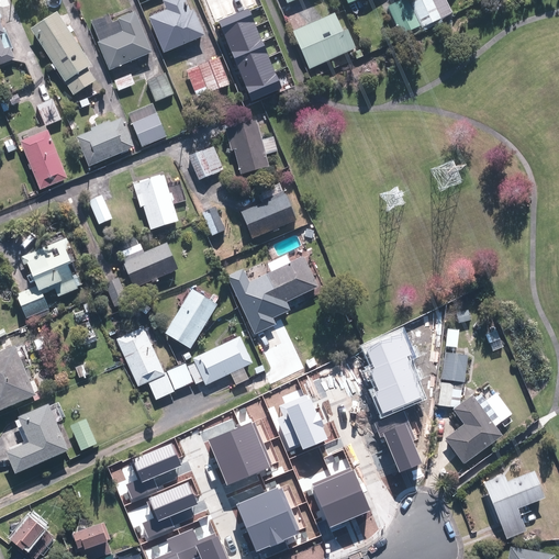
[(205,36),(189,0),(161,0),(165,10),(148,18),(164,53),(205,36)]
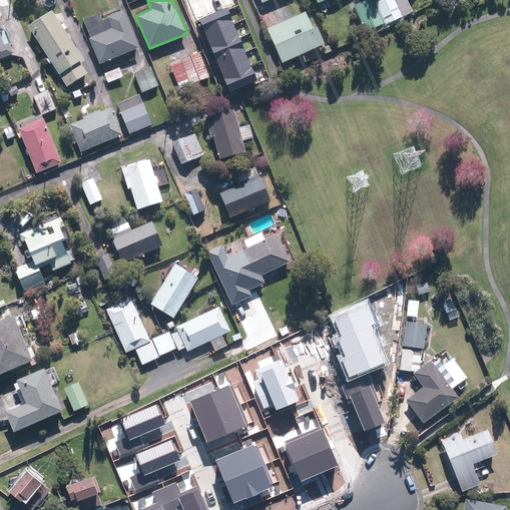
[(354,3),(366,31),(383,23),(372,0),(362,0),(354,3)]
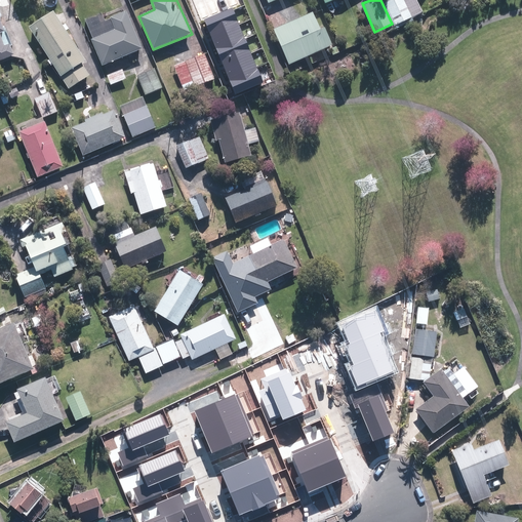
[(388,0),(384,2),(394,25),(412,16),(405,0),(388,0)]
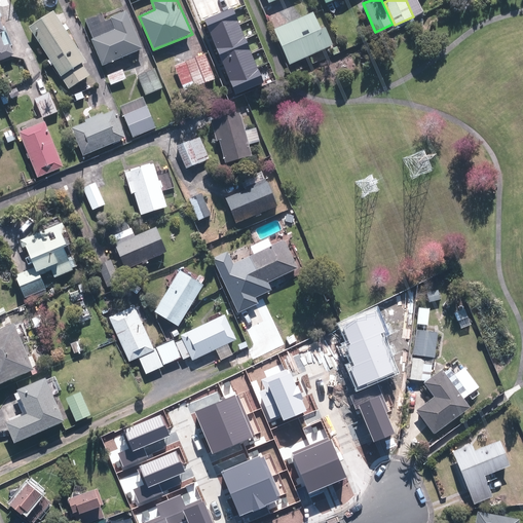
[(406,0),(413,16),(424,11),(418,0),(406,0)]
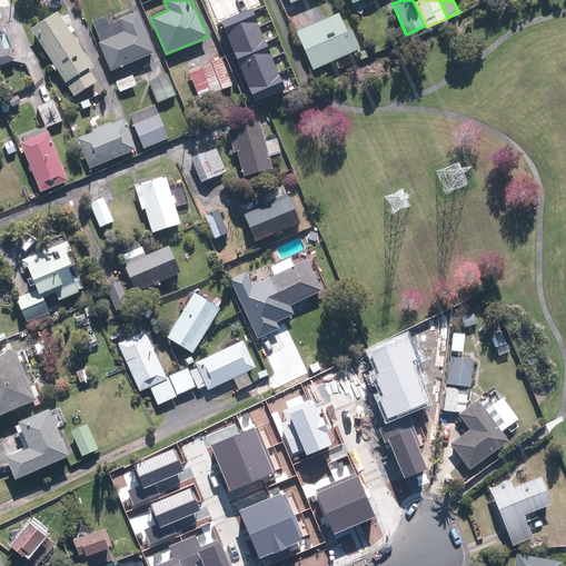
[(255,6),(224,18),(258,97),(288,85),(255,6)]
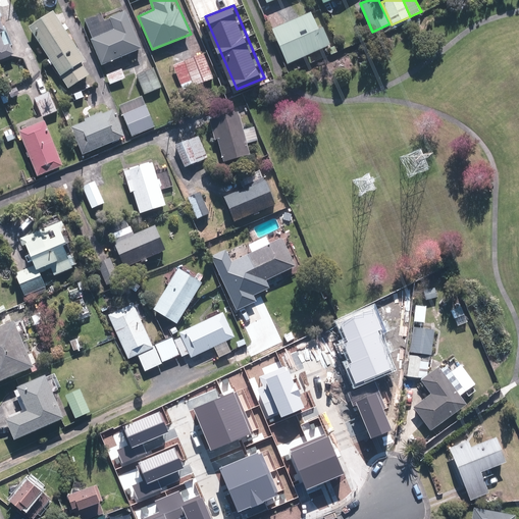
[(142,47),(125,9),(105,17),(102,11),(87,18),(94,36),(92,37),(103,63),(142,47)]
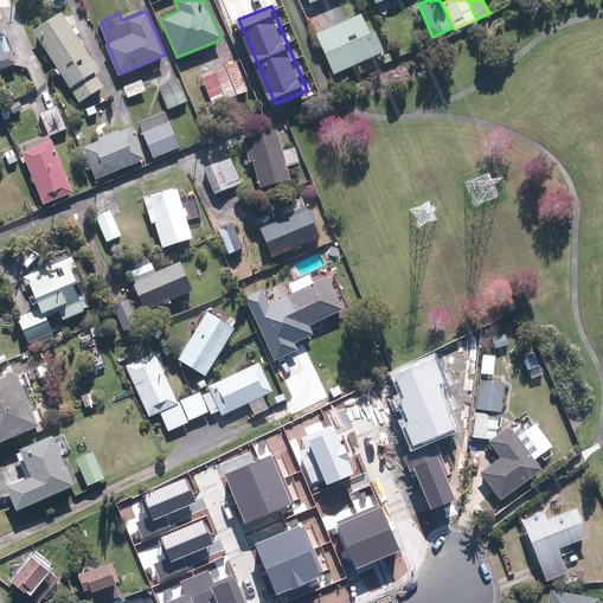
[(98,70),(61,13),(32,32),(79,103),(104,87),(95,72),(98,70)]
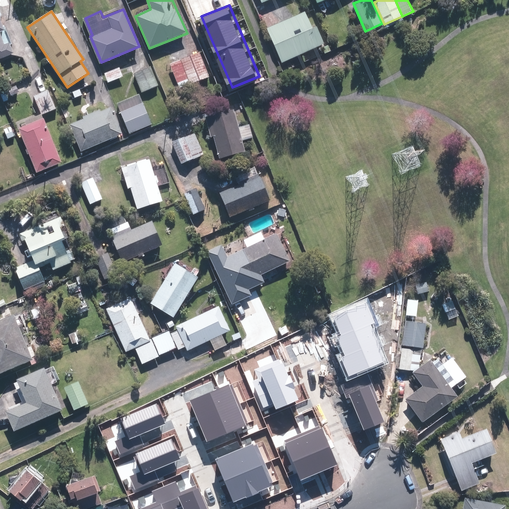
[(286,20),(267,28),(282,62),(324,44),(316,26),(312,28),(305,11),(286,20)]
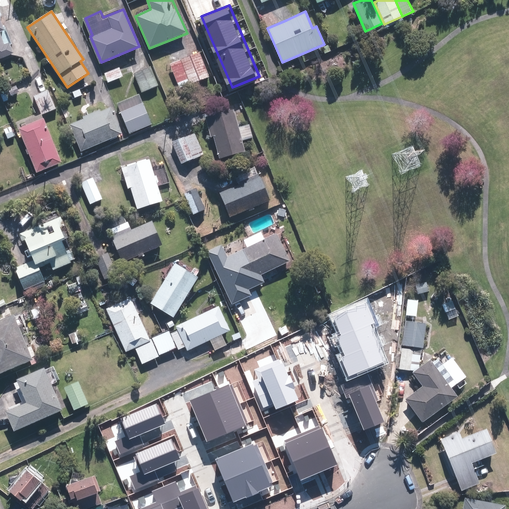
[(0,15),(1,15),(0,13),(0,58),(14,53),(9,39),(4,42),(0,32),(4,31),(0,19),(0,15)]
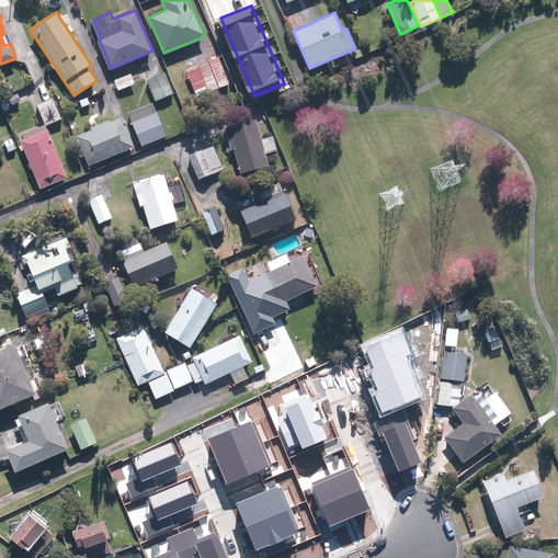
[(215,58),(185,70),(196,98),(226,84),(215,58)]
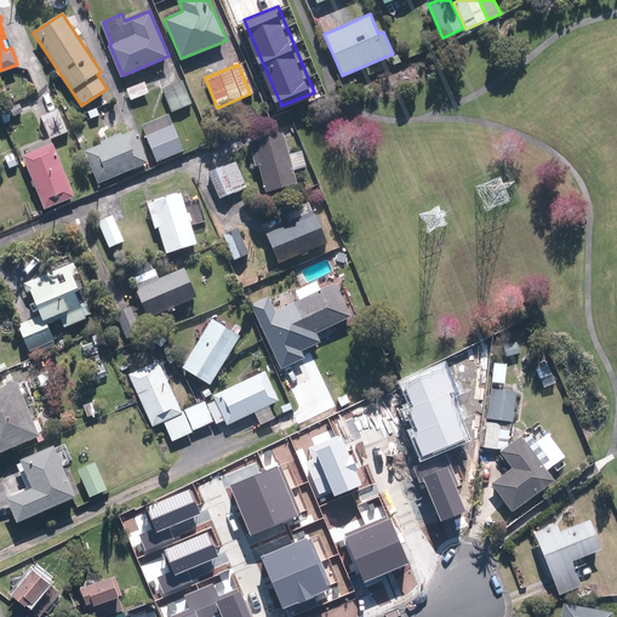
[(180,79),(163,87),(173,110),(194,101),(184,78),(180,79)]
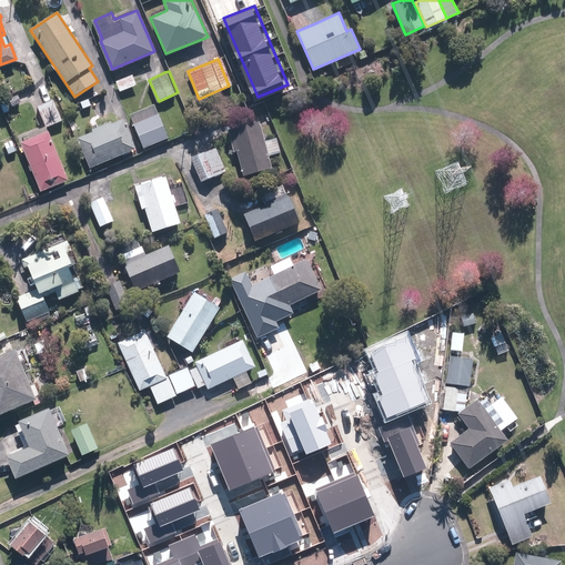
[(132,74),(117,80),(120,91),(137,86),(132,74)]
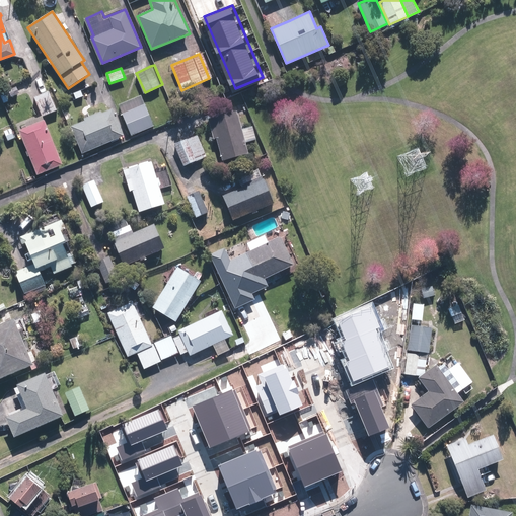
[(52,89),(35,97),(44,115),(60,106),(52,89)]
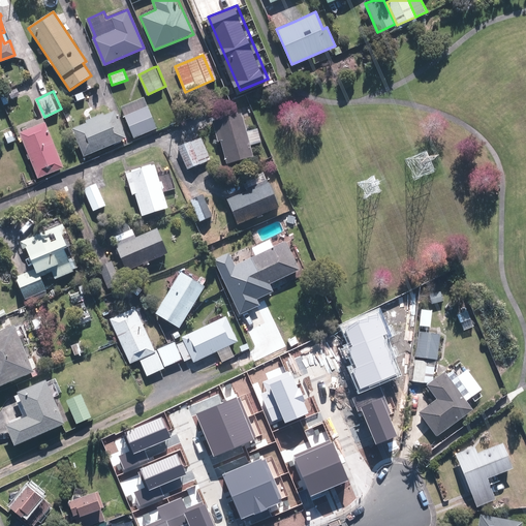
[(125,115),(134,137),(158,127),(145,96),(124,104),(128,114),(125,115)]
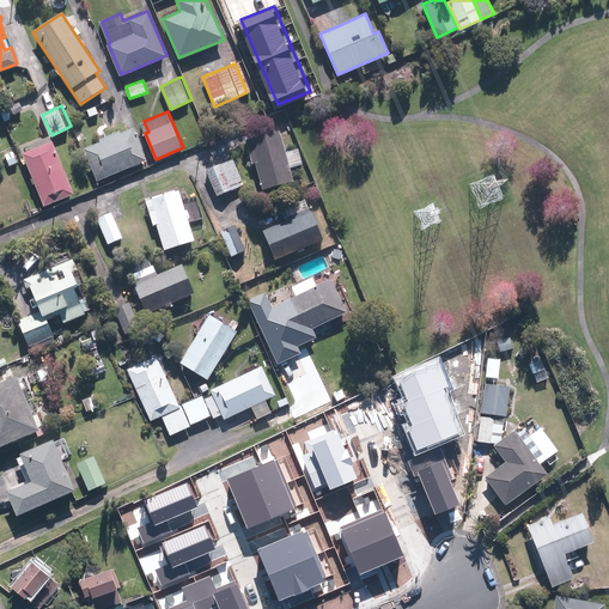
[(119,134),(117,132),(99,139),(101,141),(84,148),(97,181),(145,162),(132,129),(119,134)]
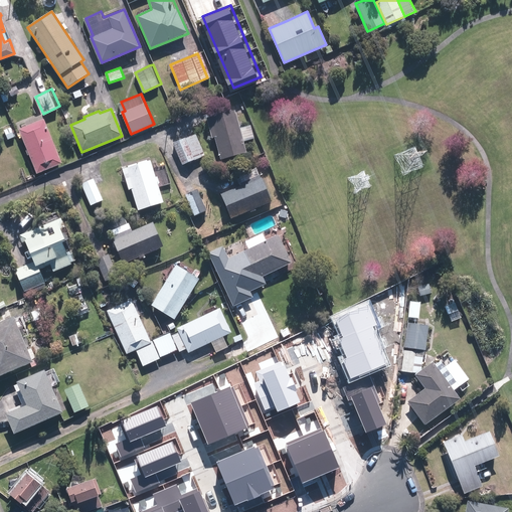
[(208,117),(219,159),(246,152),(242,140),(254,137),(250,125),(239,128),(234,110),(208,117)]
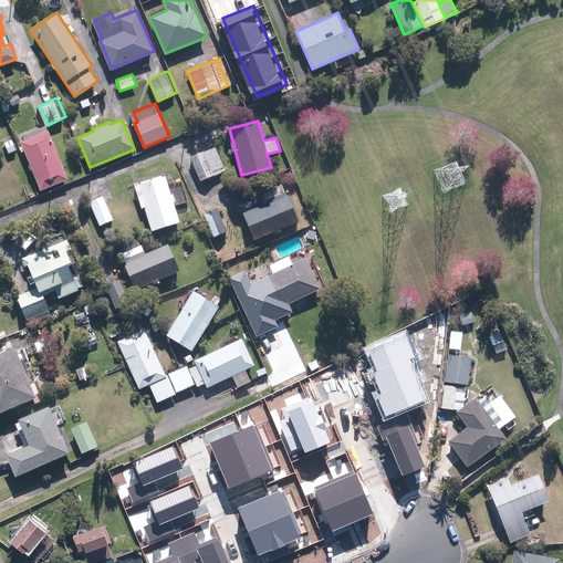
[(48,132),(21,143),(40,190),(68,179),(48,132)]
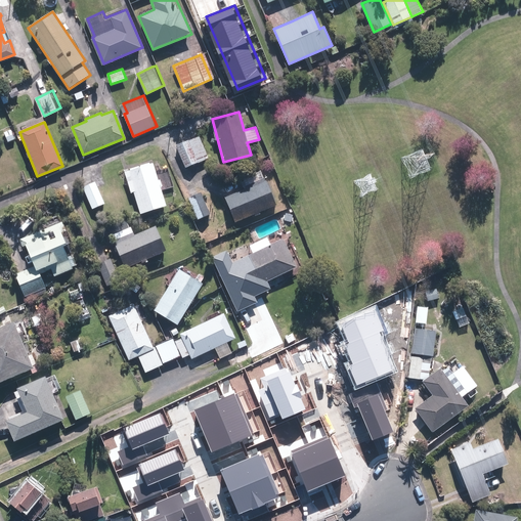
[(199,134),(176,144),(186,167),(209,157),(199,134)]
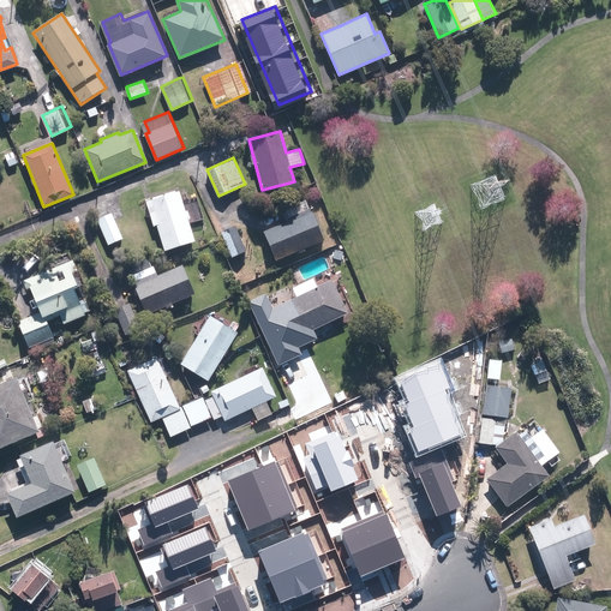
[(190,220),(207,214),(199,191),(181,196),(180,190),(148,201),(155,223),(157,222),(167,249),(196,239),(190,220)]
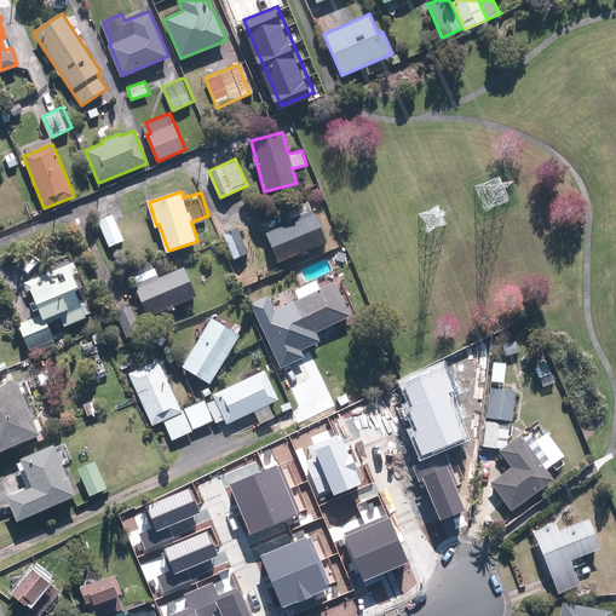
[(289,219),(291,223),(265,232),(277,262),(327,242),(314,209),(289,219)]
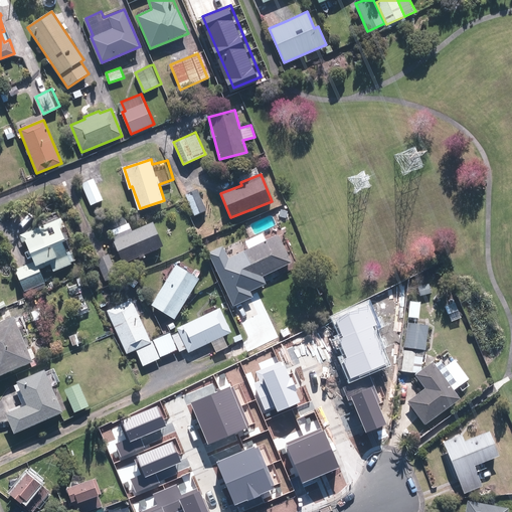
[(96,176),(80,183),(91,205),(106,199),(96,176)]
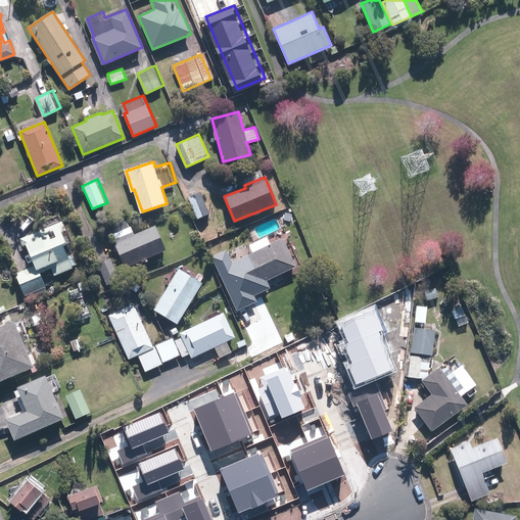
[(210,213),(201,190),(189,195),(198,218),(210,213)]
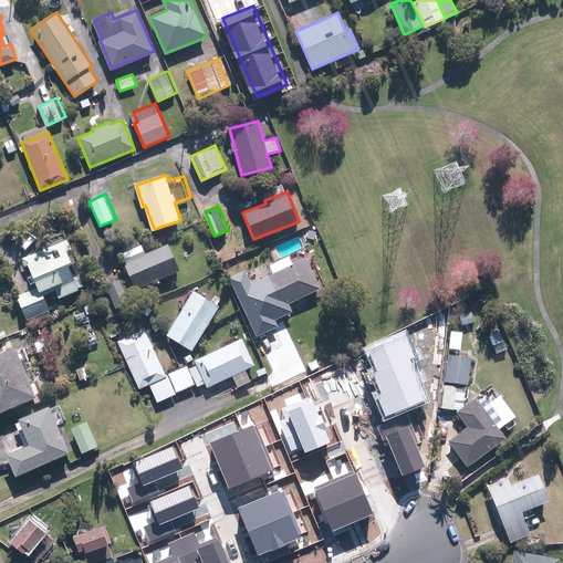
[(125,260),(135,289),(180,271),(169,242),(147,251),(139,231),(120,239),(127,259),(125,260)]
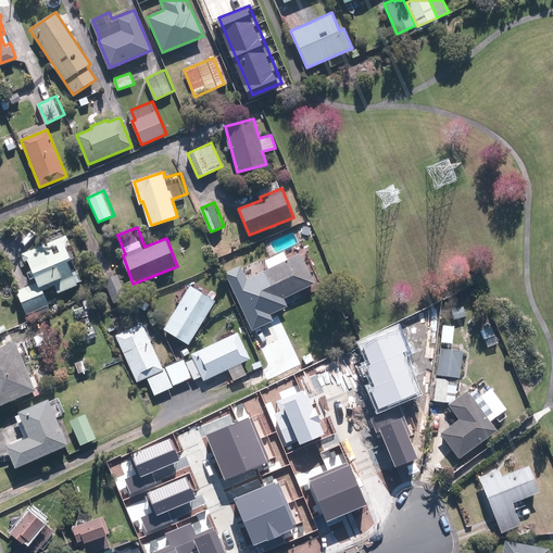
[(20,252),(32,285),(14,291),(24,318),(44,311),(41,306),(53,303),(48,289),(53,287),(55,293),(77,286),(76,283),(84,280),(79,268),(73,271),(64,247),(71,244),(67,235),(20,252)]
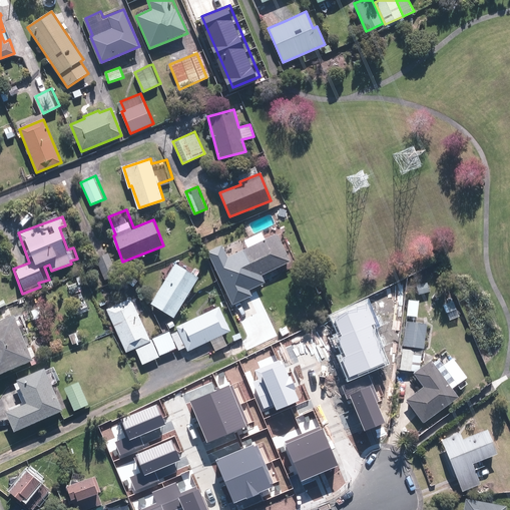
[(277,233),(231,253),(239,272),(247,287),(248,290),(265,283),(261,275),(290,262),(277,233)]
